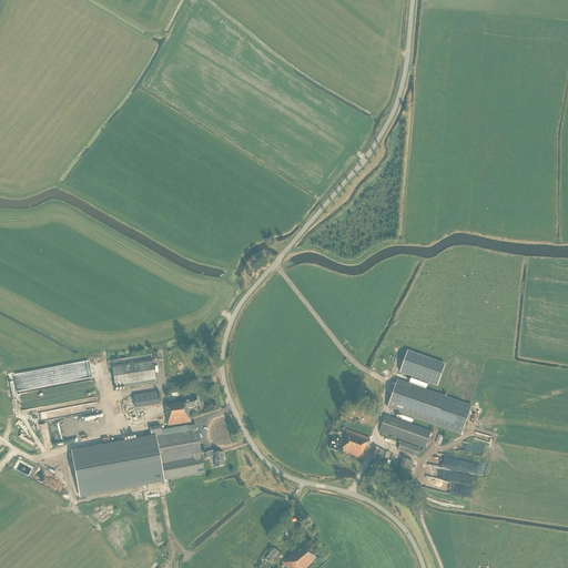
[(445,365),(407,352),(401,373),(437,386),(445,365)]
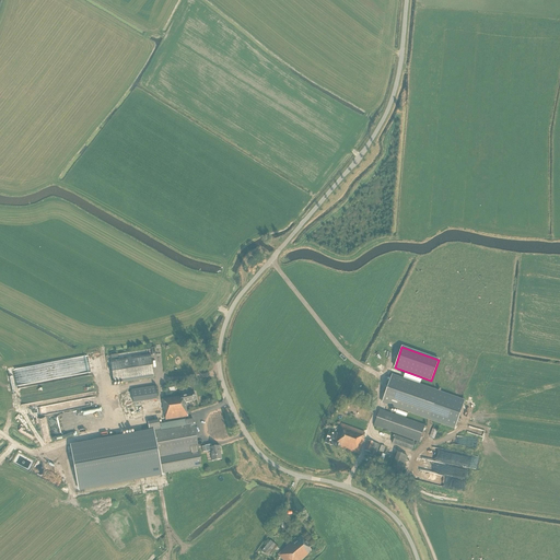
[(114,384),(154,377),(151,354),(111,361),(114,384)]
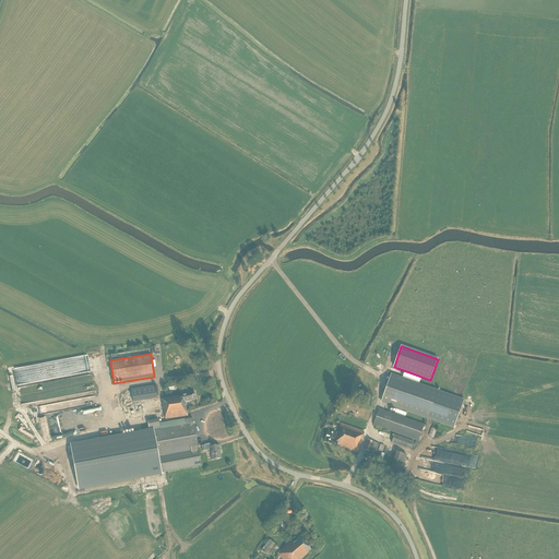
[(454,427),(463,401),(391,376),(381,402),(454,427)]
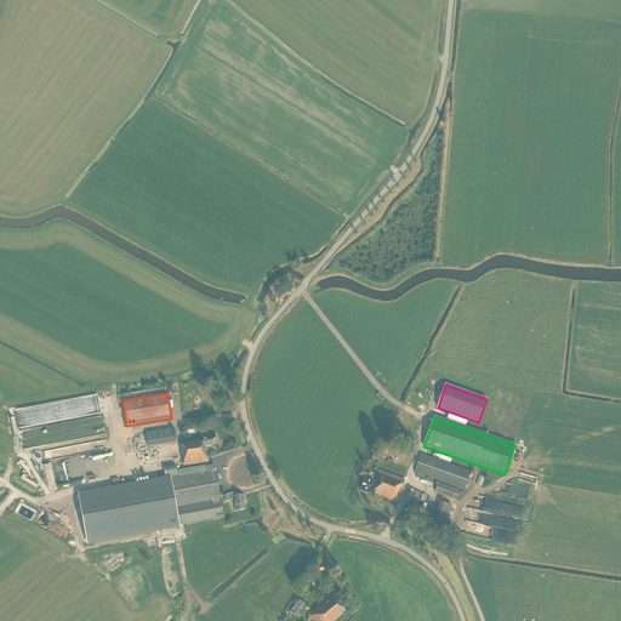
[(148,446),(175,443),(172,428),(146,432),(148,446)]
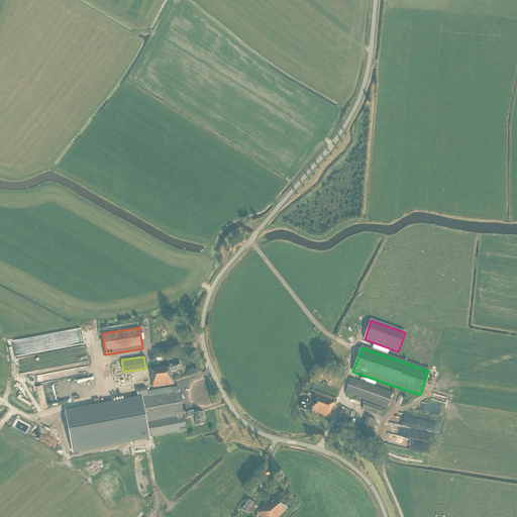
[(174,385),(172,372),(181,370),(180,363),(167,366),(149,369),(151,383),(152,383),(152,388),(174,385)]
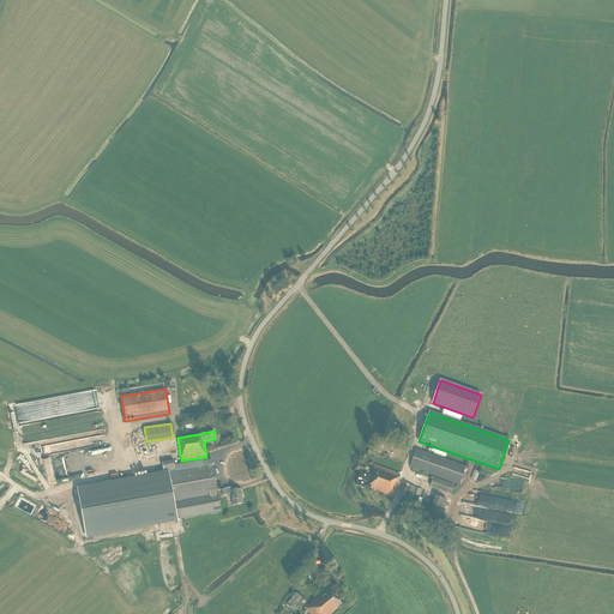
[(78,438),(77,434),(26,441),(28,447),(34,446),(38,443),(42,447),(43,455),(59,452),(61,455),(64,455),(65,459),(66,459),(66,462),(71,467),(72,471),(71,473),(108,468),(106,449),(85,451),(84,447),(78,449),(79,450),(74,450),(78,447),(77,443),(73,439),(78,438)]
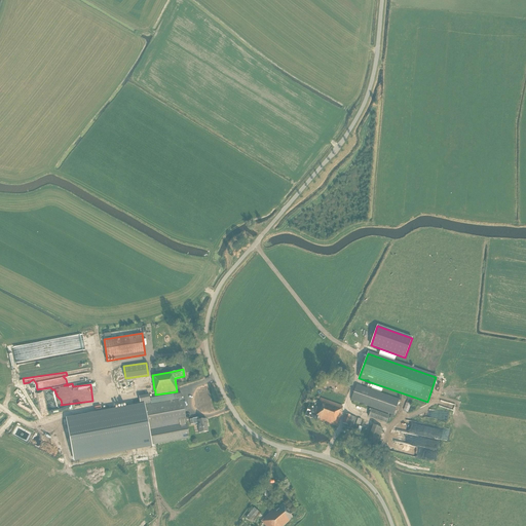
[(393,415),(399,400),(357,384),(351,400),(393,415)]
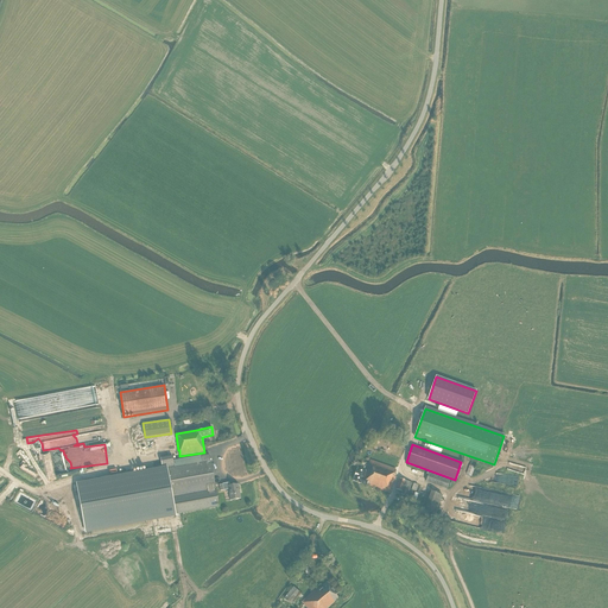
[(160,458),(163,468),(77,485),(86,531),(219,506),(209,455),(201,457),(201,456),(173,461),(172,456),(160,458)]
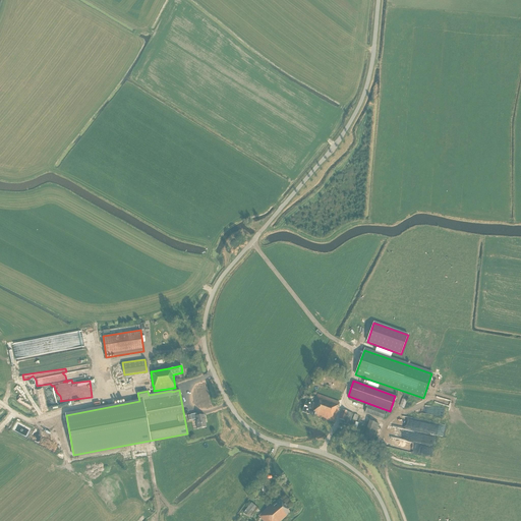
[(337,408),(339,402),(317,394),(313,404),(306,401),(302,412),(313,416),(314,415),(334,422),(339,409),(337,408)]
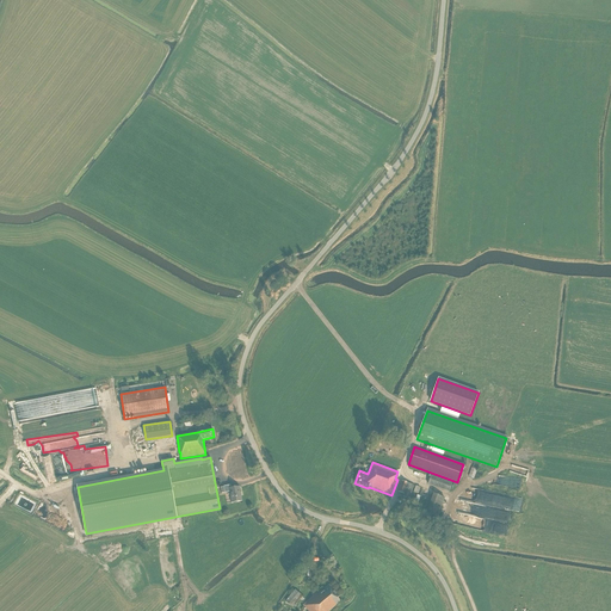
[(449,492),(452,482),(431,475),(429,485),(449,492)]
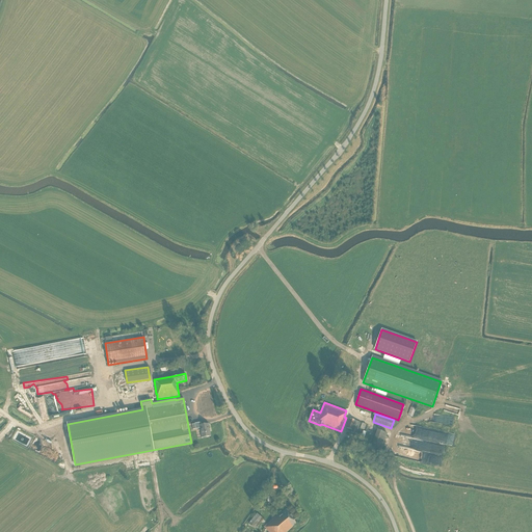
[(356,434),(361,423),(354,421),(350,419),(347,428),(351,429),(351,432),(356,434)]
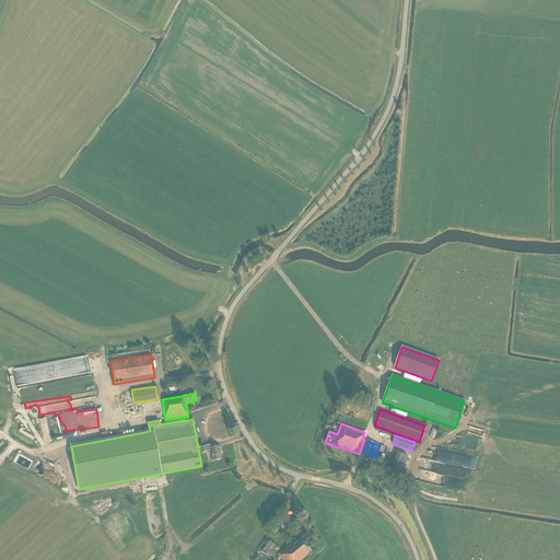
[(211,447),(211,444),(205,445),(205,446),(201,447),(202,453),(206,452),(211,451),(212,461),(222,459),(221,459),(219,446),(211,447)]
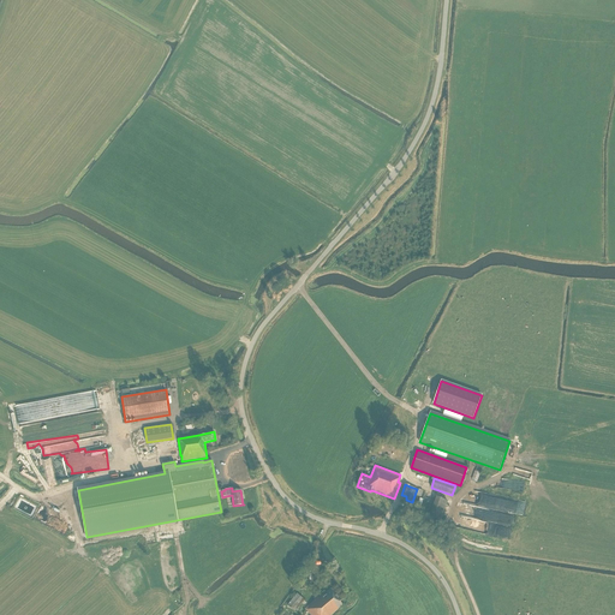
[(441,521),(447,501),(436,497),(429,517),(441,521)]
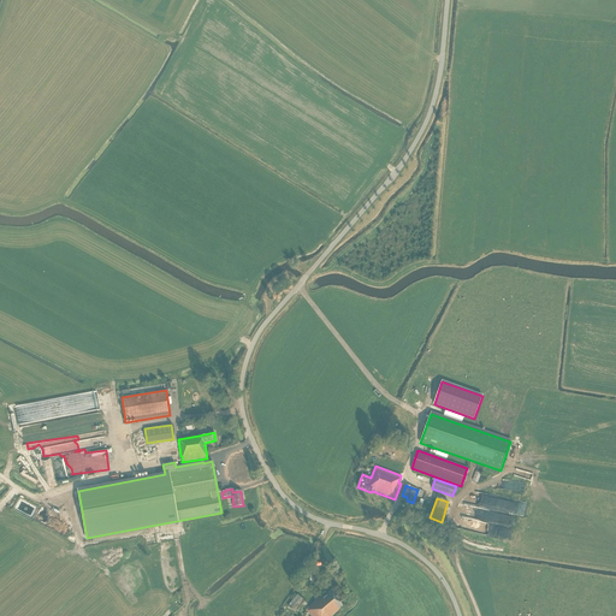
[(342,602),(331,590),(326,594),(325,593),(306,610),(311,615),(331,615),(343,606),(341,603),(342,602)]
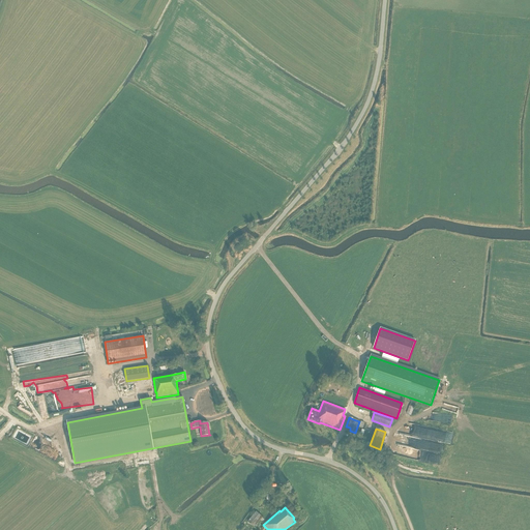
[(254,527),(262,517),(256,512),(247,522),(254,527)]
